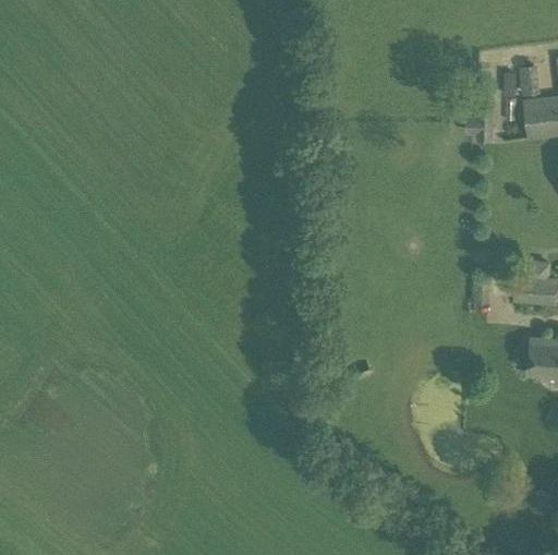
[(520,95),(538,94),(537,65),(519,67),(520,95)]
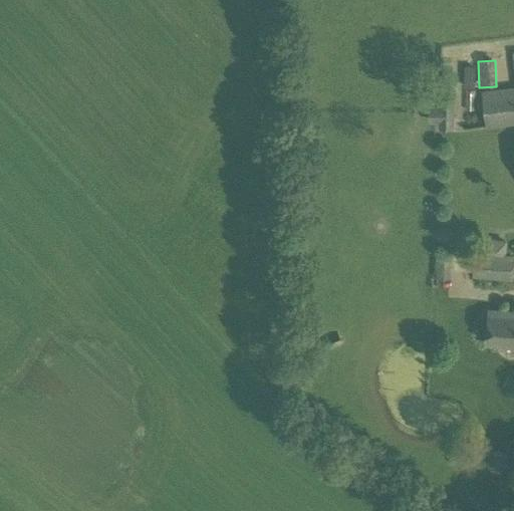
[(465,67),(465,88),(475,88),(475,67),(465,67)]
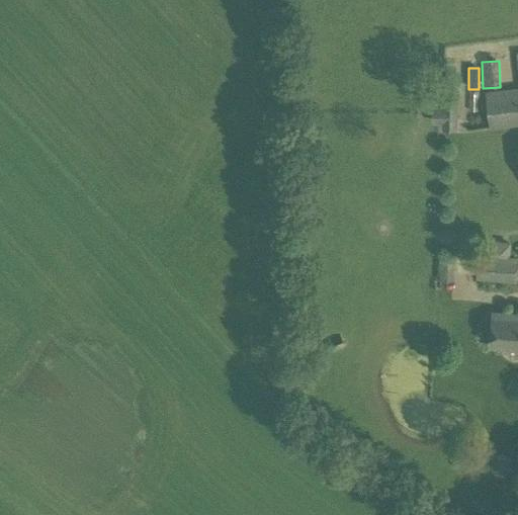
[(517,89),(485,93),(489,131),(517,126),(517,89)]
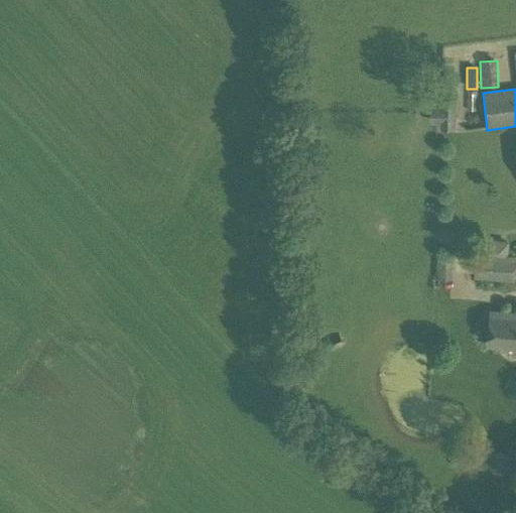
[(455,132),(457,102),(440,101),(440,110),(430,110),(430,125),(439,126),(440,131),(455,132)]
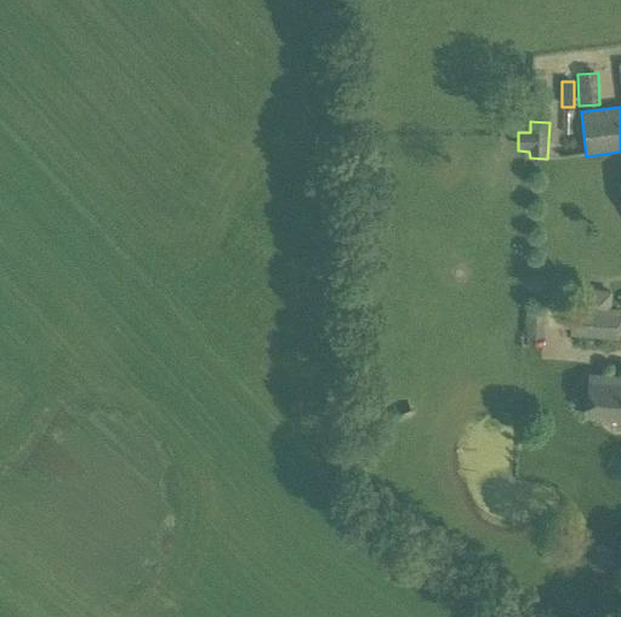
[(620,309),(608,309),(609,296),(586,293),(585,308),(574,307),(571,337),(619,341),(620,318),(620,309)]
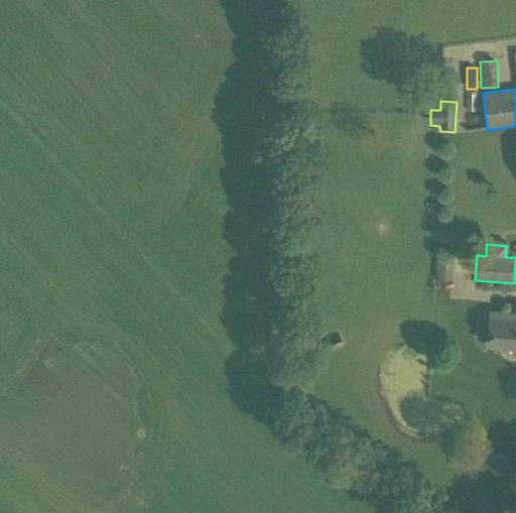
[(515,348),(515,316),(492,315),(490,347),(515,348)]
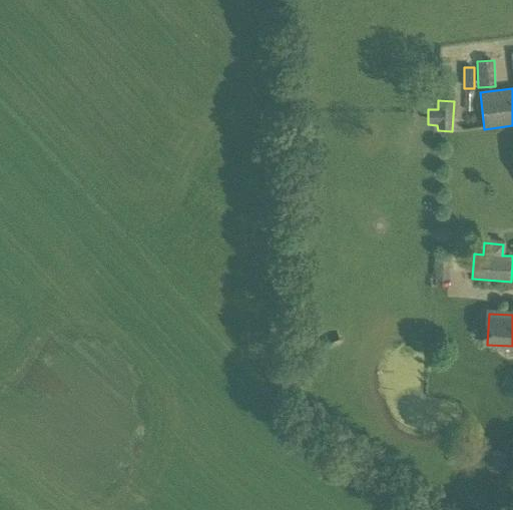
[(330,352),(342,345),(336,335),(324,342),(330,352)]
